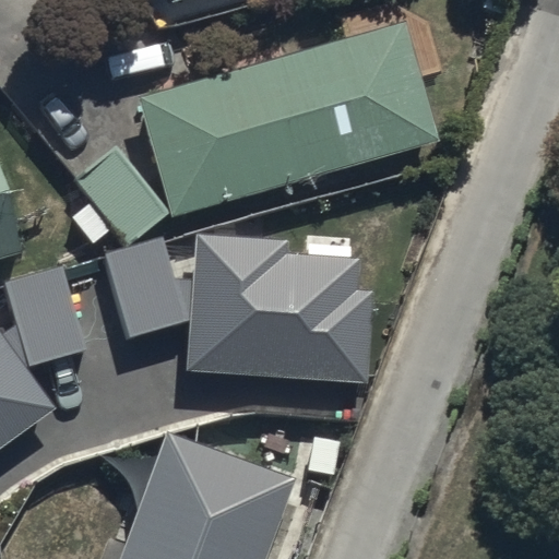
[(138,103),(162,206),(438,143),(405,27),(138,103)]
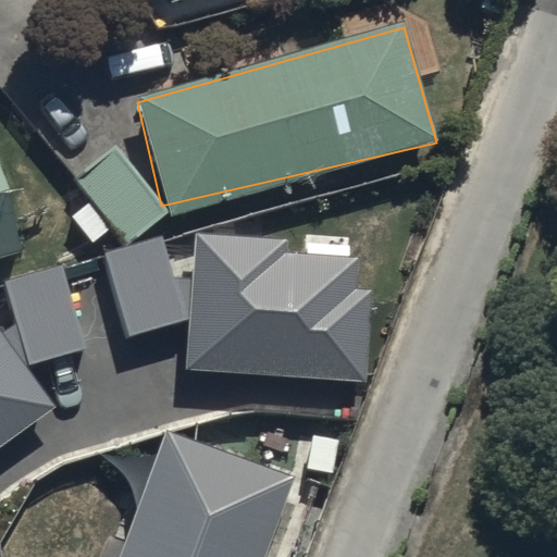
[(112,133),(66,175),(116,236),(161,206),(112,133)]
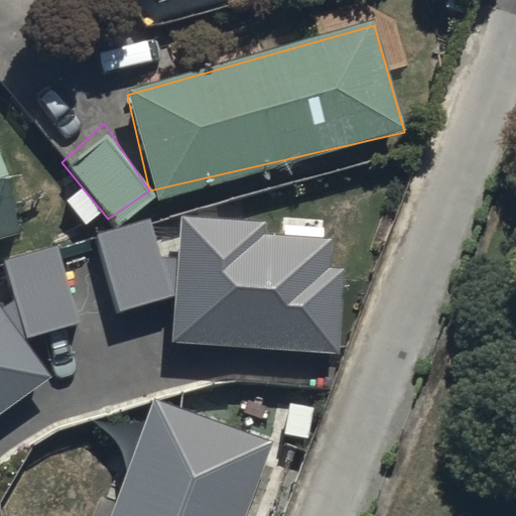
[(0,239),(18,235),(0,171),(0,239)]
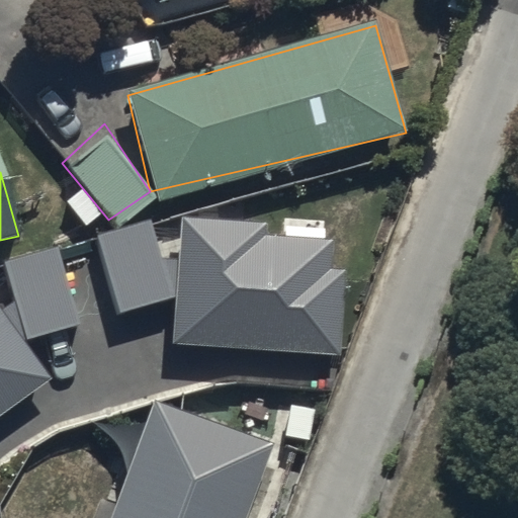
[(152,221),(97,236),(120,314),(175,297),(172,344),(342,356),(346,270),(329,269),(332,239),(266,235),(268,221),(182,213),(179,258),(163,258),(152,221)]
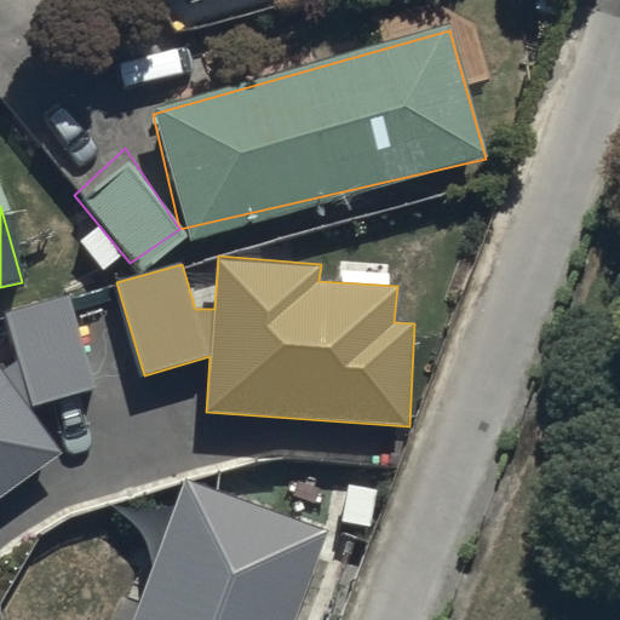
[(0,498),(63,452),(33,407),(95,388),(70,294),(9,313),(21,361),(4,371),(0,366),(0,498)]
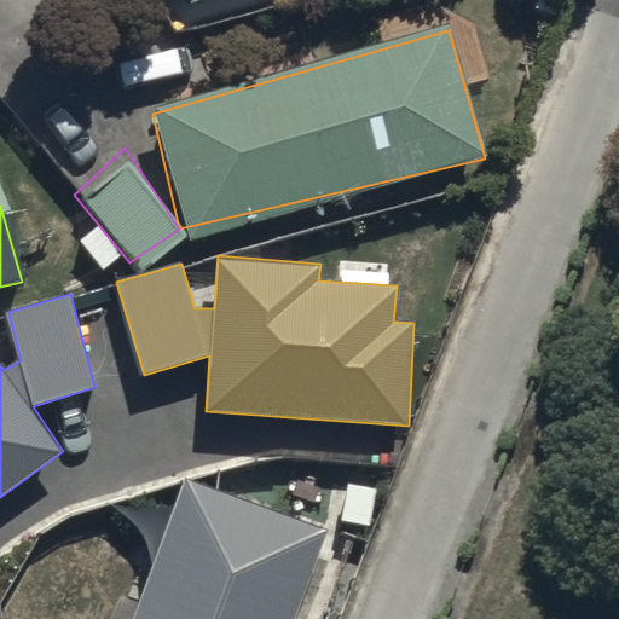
[(291,618),(325,532),(187,479),(133,618),(291,618)]
